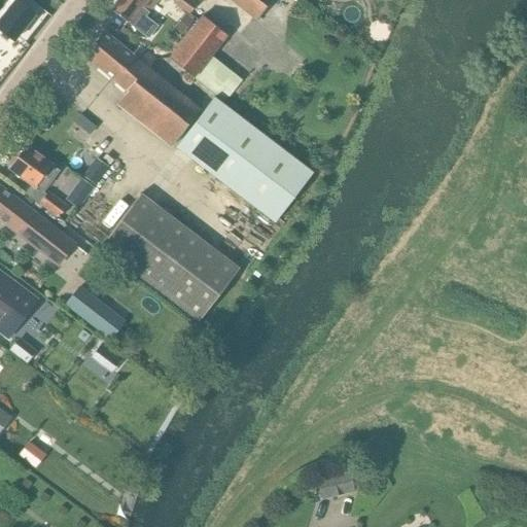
[(0,30),(13,40),(34,13),(16,0),(14,0),(0,19),(0,30)]
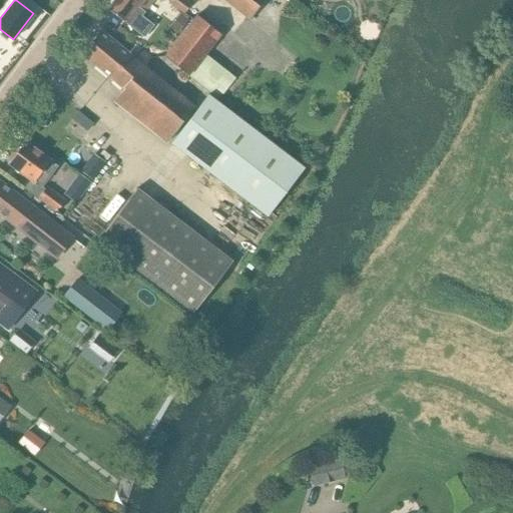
[(154,0),(116,0),(109,10),(132,28),(144,38),(154,26),(142,16),(154,0)]
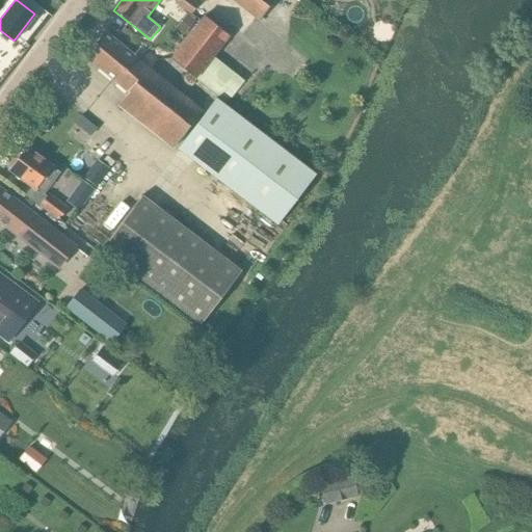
[(192,14),(200,4),(193,0),(178,0),(178,2),(192,14)]
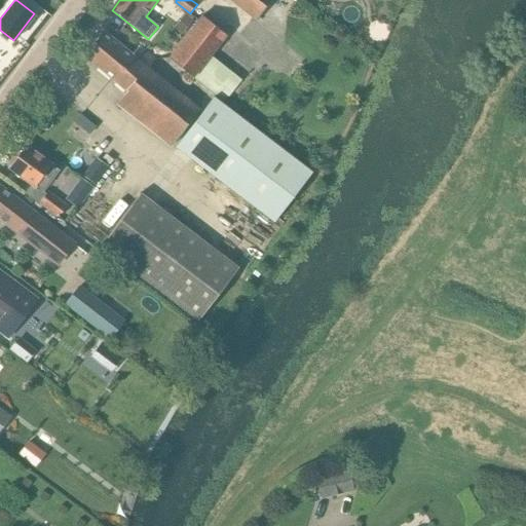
[(228,0),(256,21),(271,0),(228,0)]
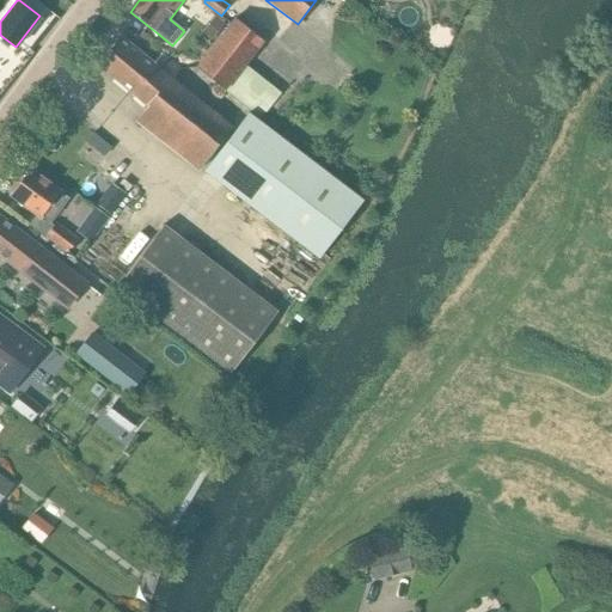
[(214,16),(201,32),(212,41),(225,23),(214,16)]
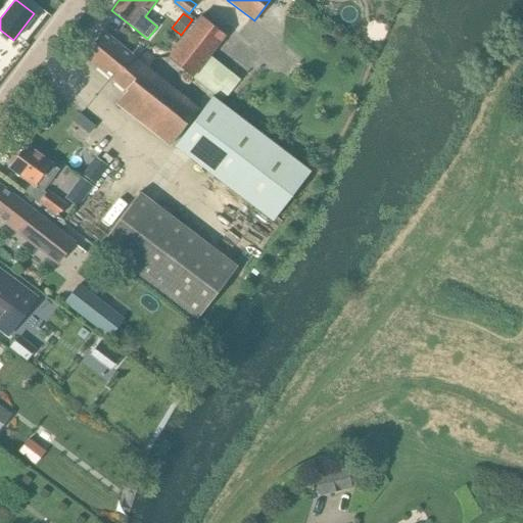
[(185,38),(170,57),(193,77),(192,78),(197,82),(215,96),(223,102),(236,85),(240,81),(209,56),(227,35),(202,15),(196,24),(185,38)]
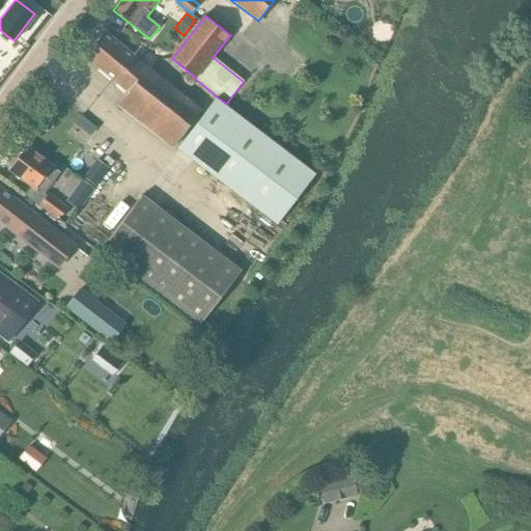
[(133,56),(104,32),(84,56),(128,92),(119,105),(172,147),(201,109),(150,68),(157,60),(140,47),(133,56)]
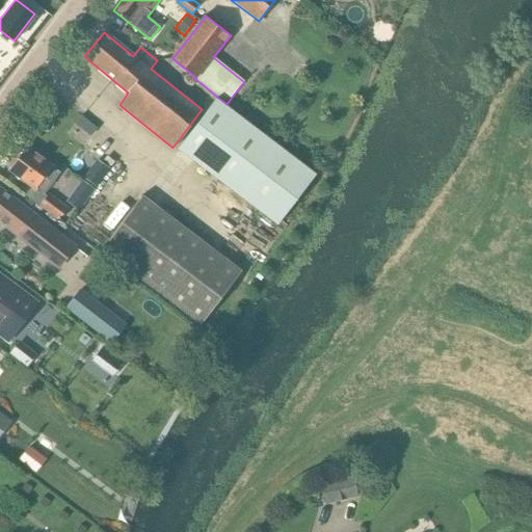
[(276,224),(315,175),(215,99),(177,149),(276,224)]
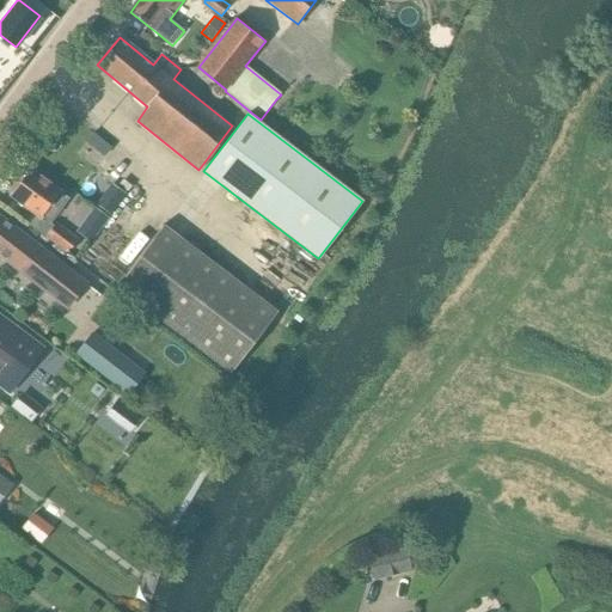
[(53,226),(49,224),(68,199),(30,169),(10,195),(36,215),(29,225),(67,254),(77,242),(54,224),(53,226)]
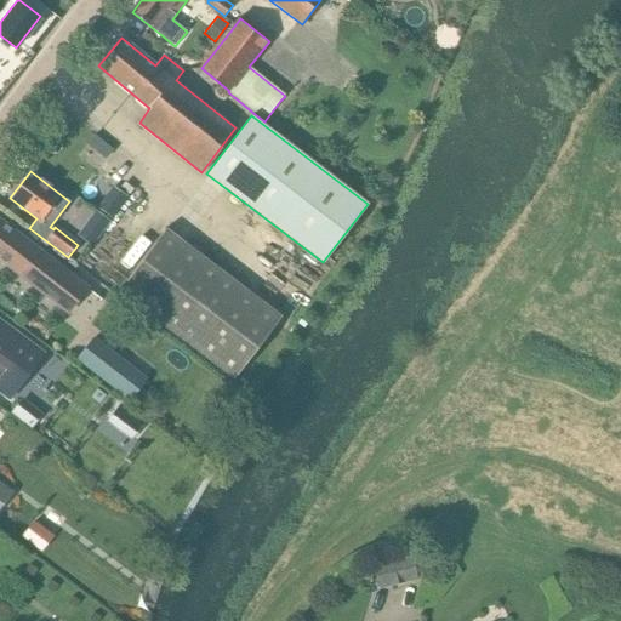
[(86,289),(0,221),(0,258),(55,302),(52,306),(64,315),(70,309),(85,322),(100,332),(117,309),(103,300),(87,288),(86,289)]
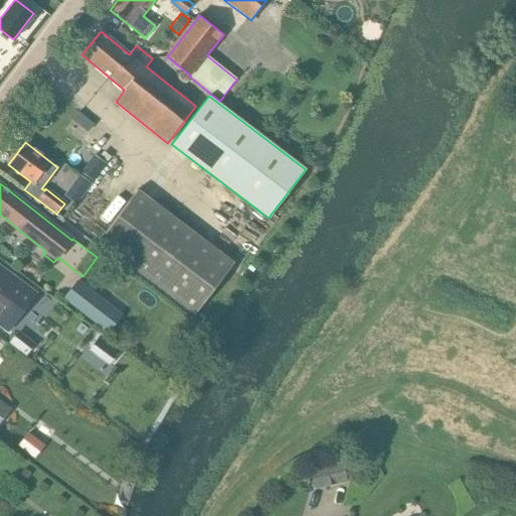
[(195,315),(234,263),(137,189),(98,242),(195,315)]
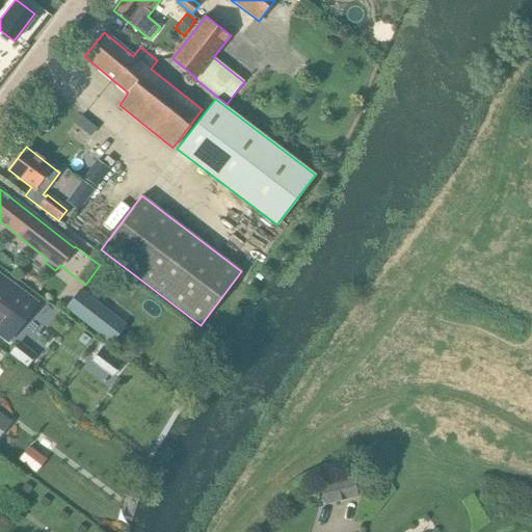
[(0,335),(7,341),(20,324),(27,315),(26,315),(36,301),(0,274),(0,335)]
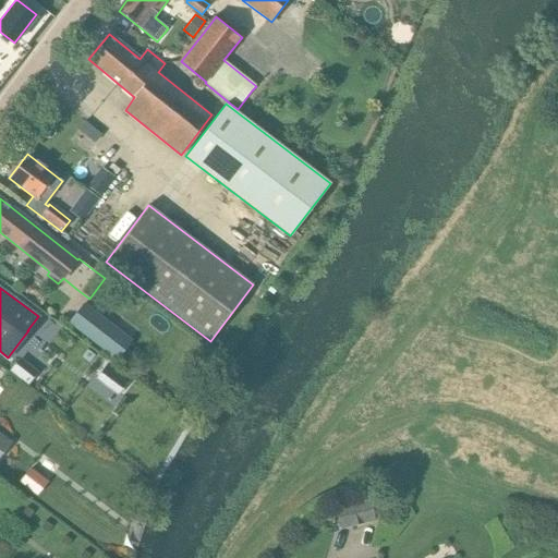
[(84,303),(69,323),(98,347),(114,326),(84,303)]
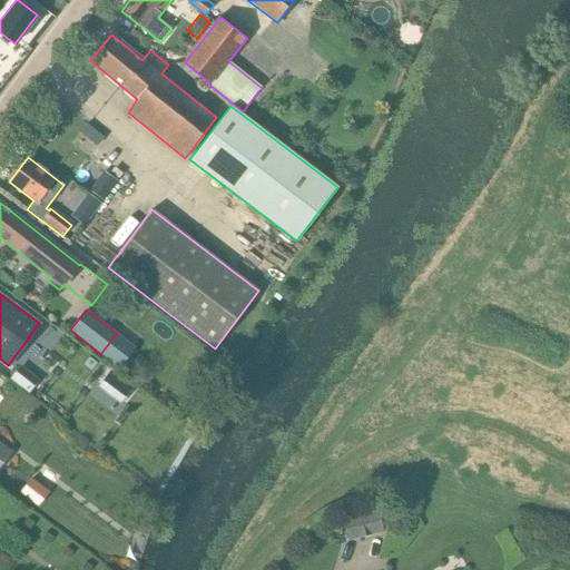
[(120,403),(133,387),(110,371),(98,386),(120,403)]
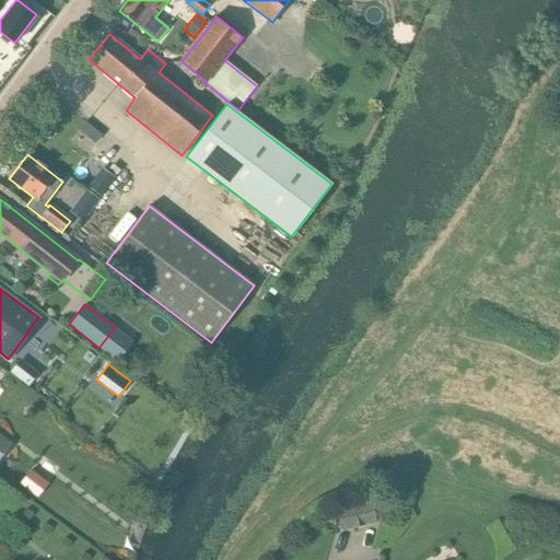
[(15,365),(10,372),(27,386),(37,374),(33,370),(28,375),(15,365)]
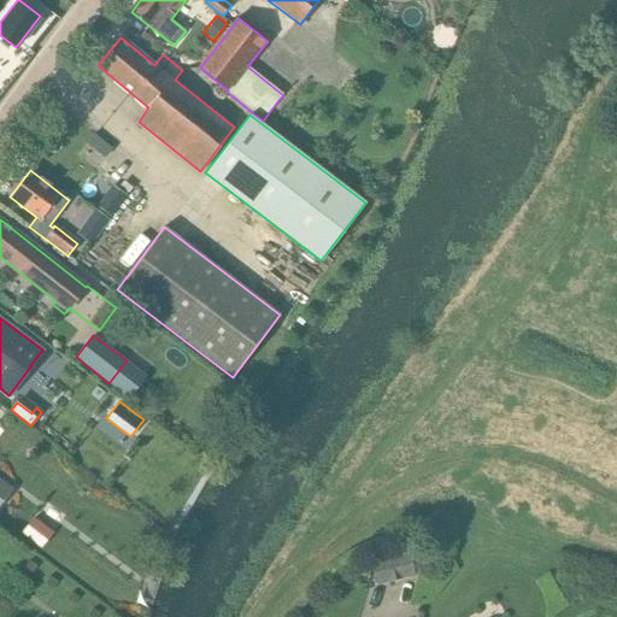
[(0,480),(0,504),(4,499),(12,488),(0,480)]
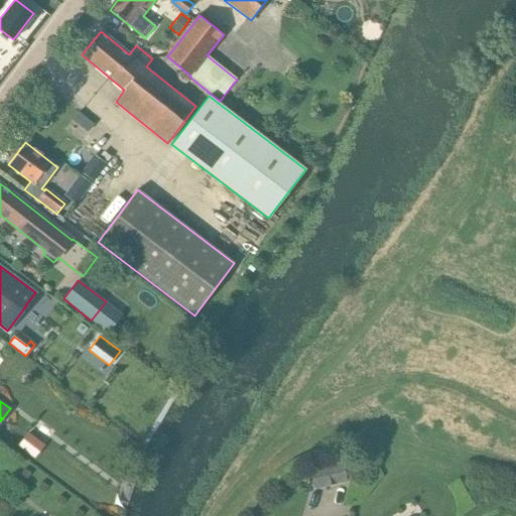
[(3,417),(0,421),(0,424),(4,427),(9,421),(3,417)]
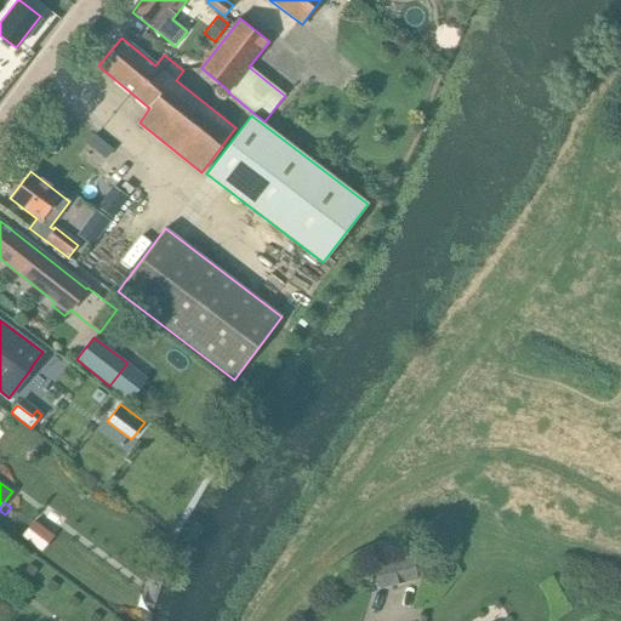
[(21,536),(32,545),(45,529),(33,520),(21,536)]
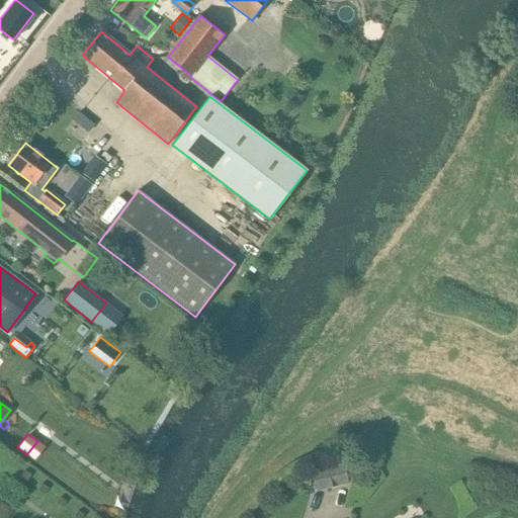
[(315,492),(348,484),(343,463),(310,471),(315,492)]
